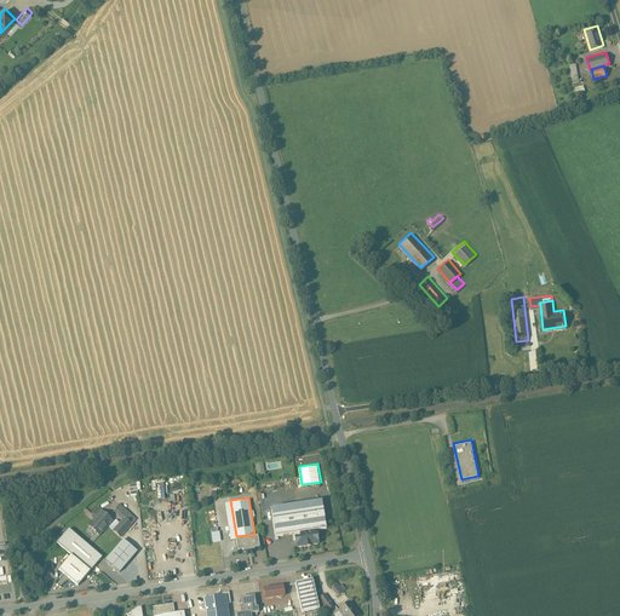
[(230,537),(236,536),(230,500),(225,501),(230,537)]
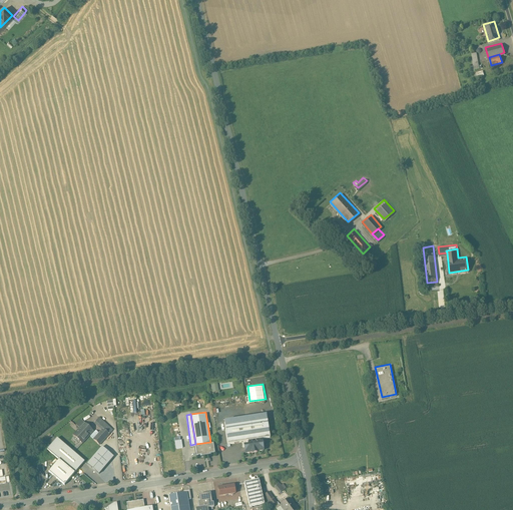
[(267,414),(224,421),(227,442),(241,440),(248,439),(262,437),(270,436),(267,414)]
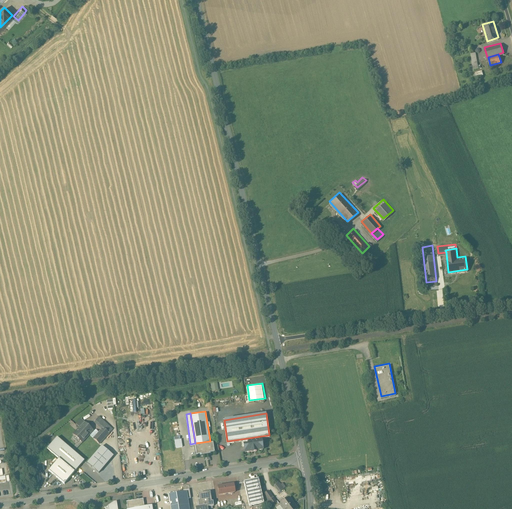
[(102,427),(93,436),(99,441),(106,434),(109,431),(113,427),(99,414),(94,419),(102,427)]
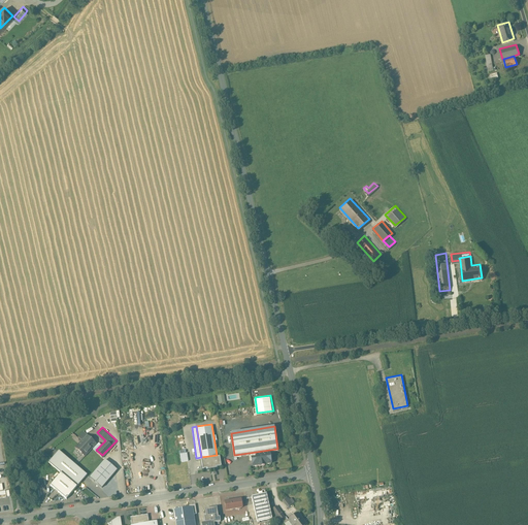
[(96,441),(87,432),(81,437),(75,445),(85,454),(96,441)]
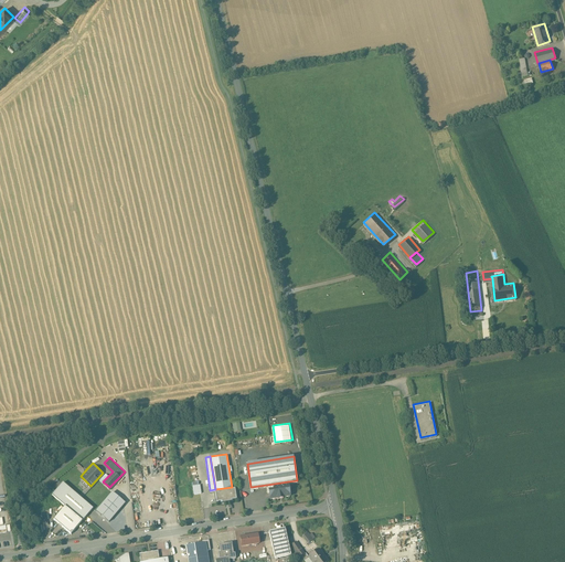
[(93,506),(63,480),(52,492),(52,494),(56,497),(61,500),(61,501),(64,504),(65,505),(65,504),(83,519),(93,506)]
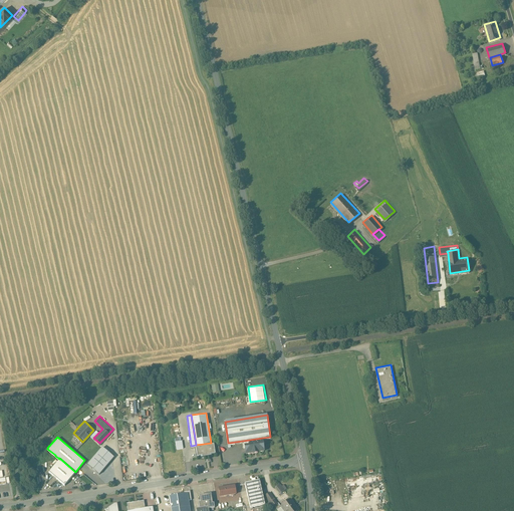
[(262,438),(249,440),(250,443),(245,445),(245,447),(246,452),(252,451),(252,452),(257,451),(257,450),(264,449),(262,438)]
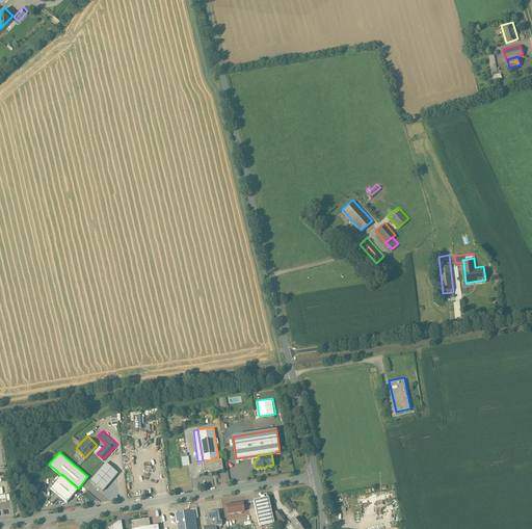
[(218,458),(203,460),(204,471),(209,470),(209,471),(218,470),(218,469),(222,468),(221,458),(218,458)]
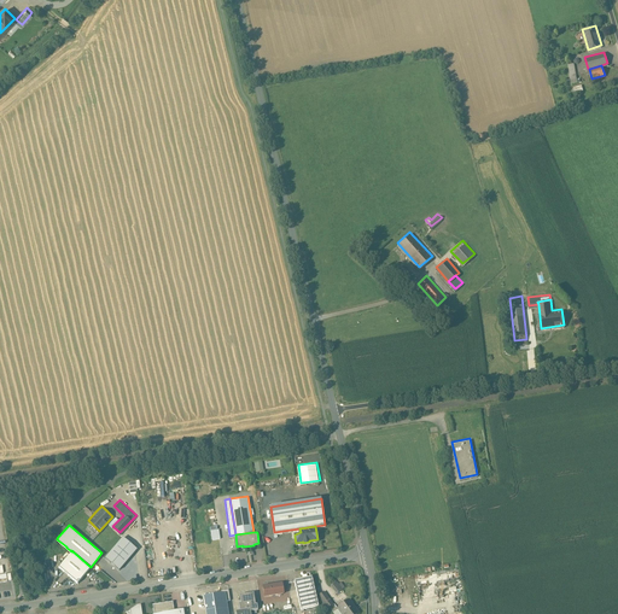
[(91,567),(71,550),(71,551),(59,566),(77,582),(91,567)]
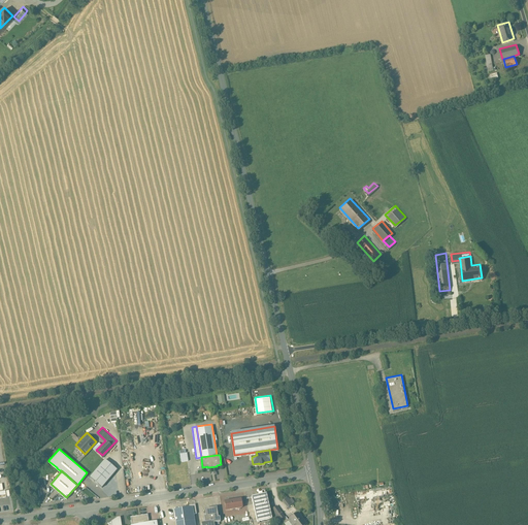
[(266,491),(252,494),(257,520),(272,516),(266,491)]
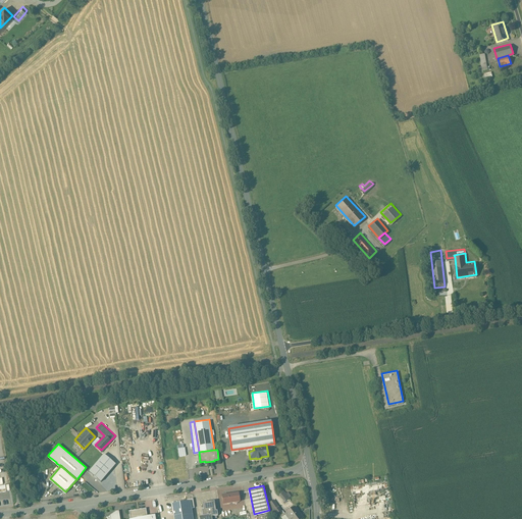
[(290,496),(283,488),(279,492),(284,500),(290,496)]
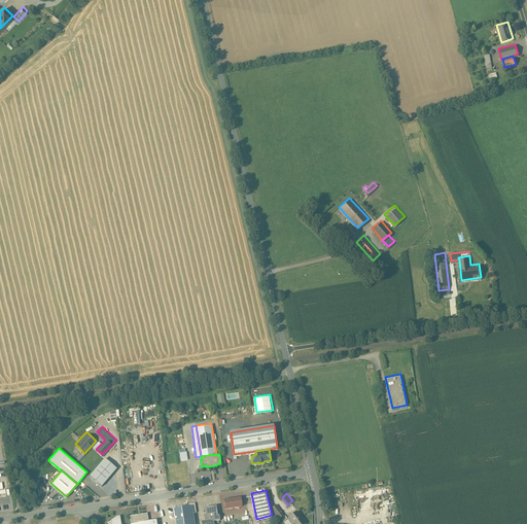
[(240,496),(224,498),(225,507),(242,504),(240,496)]
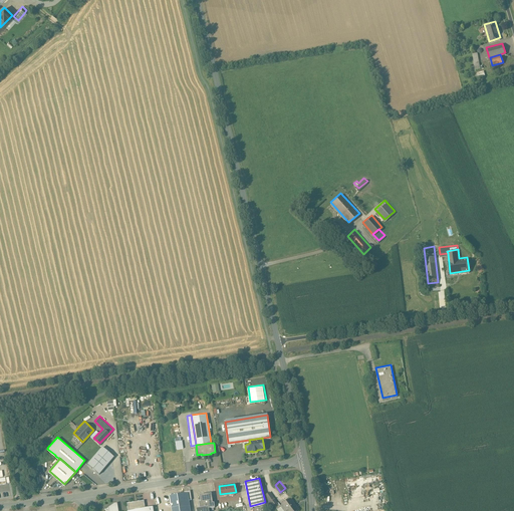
[(277,501),(269,490),(265,493),(272,504),(277,501)]
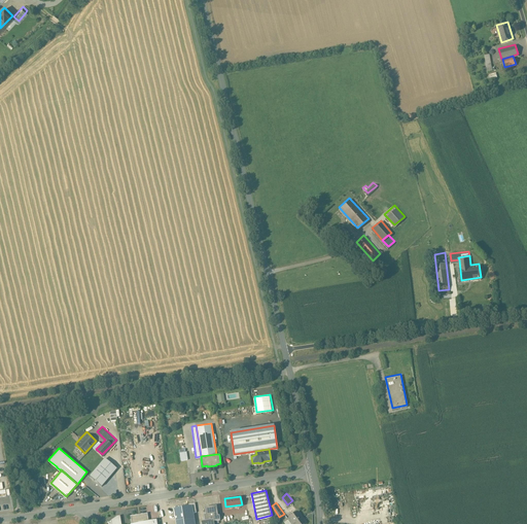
[(220,519),(217,503),(204,505),(206,513),(204,514),(205,519),(213,518),(214,522),(216,522),(216,519),(220,519)]
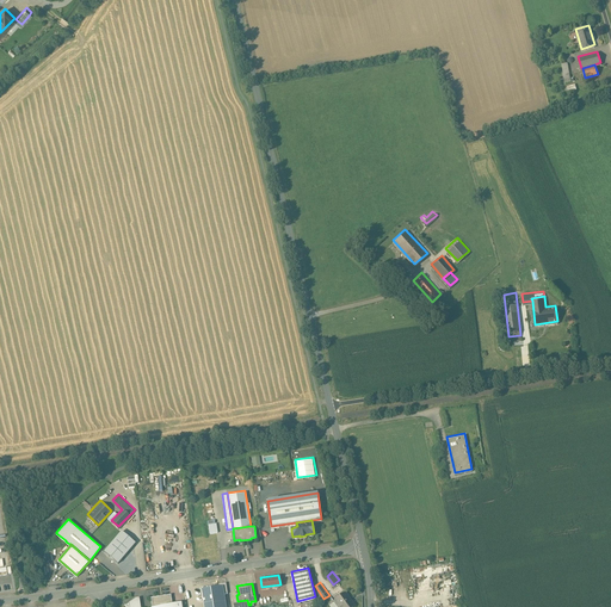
[(226,606),(223,584),(201,587),(203,606),(226,606)]
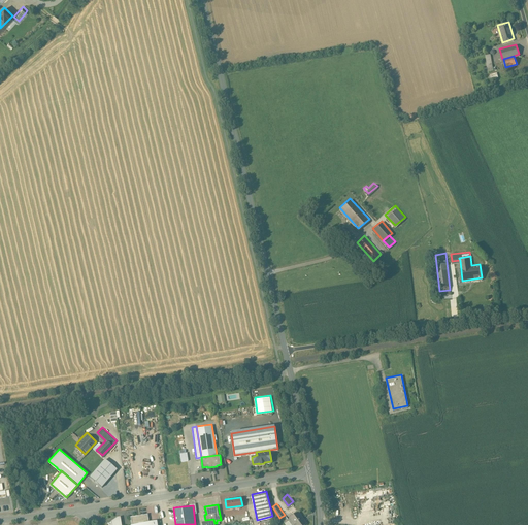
[(301,524),(306,522),(298,511),(288,518),(293,524),(301,524)]
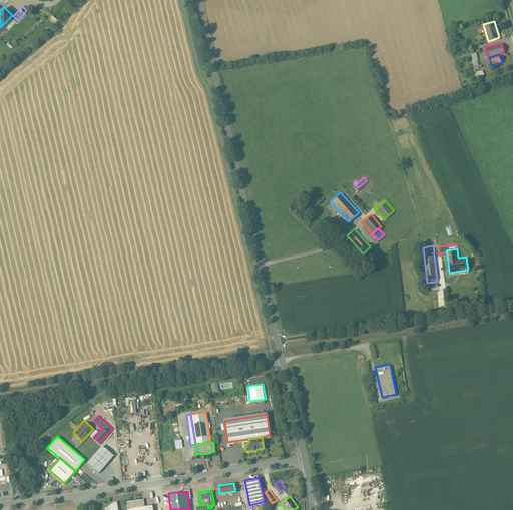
[(143,497),(126,500),(127,502),(128,508),(144,506),(143,497)]
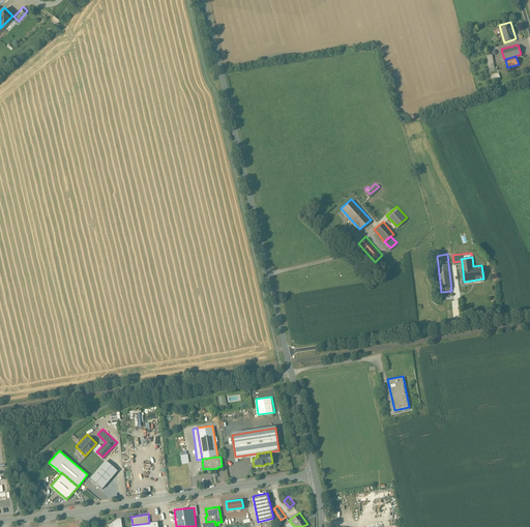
[(105,526),(122,526),(121,517),(117,518),(112,522),(112,526),(105,526)]
